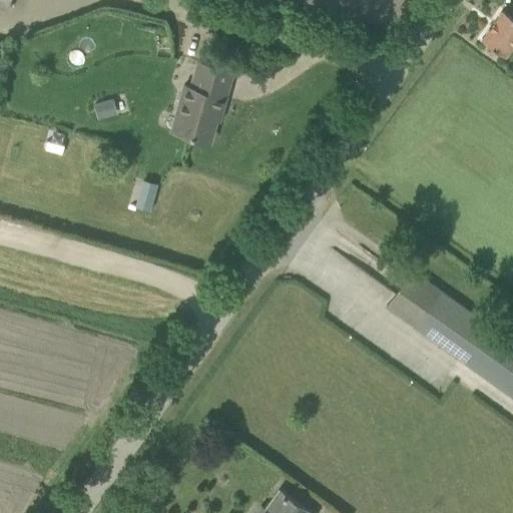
[(0,0),(0,6),(8,9),(10,0),(0,0)]
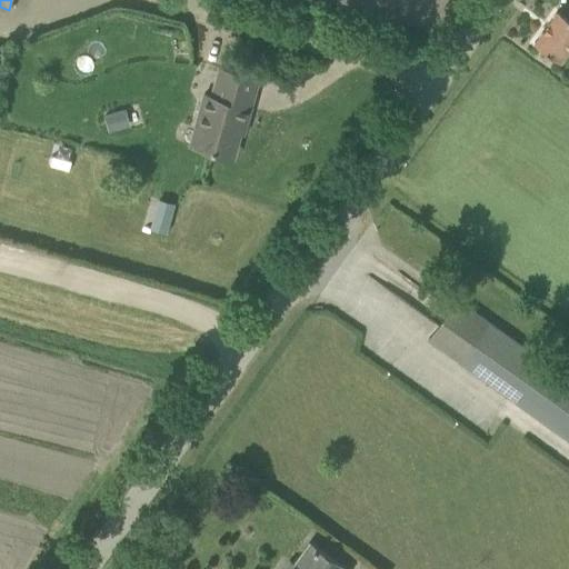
[(568,18),(568,19),(557,11),(533,43),(559,61),(568,47),(568,18)]
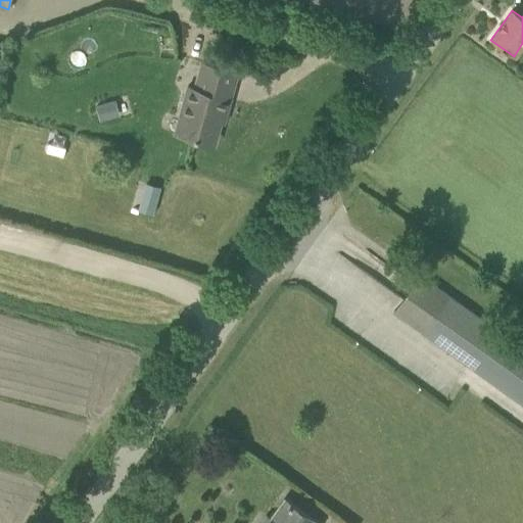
[(187,86),(174,133),(214,144),(222,111),(226,112),(237,73),(201,62),(194,88),(187,86)]
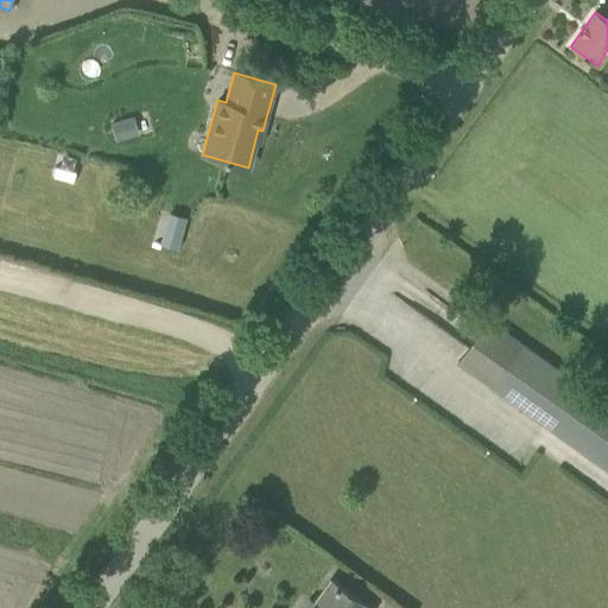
[(115,140),(132,137),(127,118),(111,122),(115,140)]
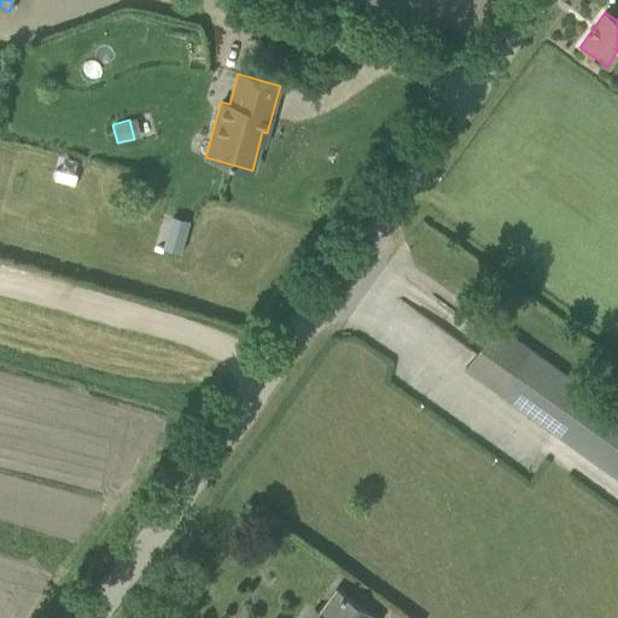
[(174,214),(164,246),(186,252),(196,220),(174,214)]
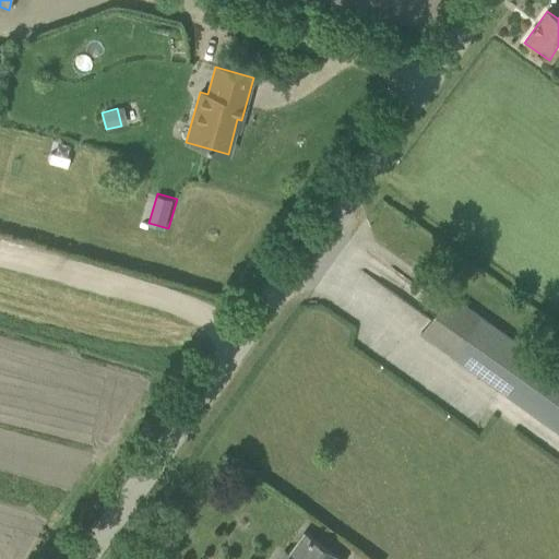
[(558,375),(552,370),(478,317),(451,355),(558,432),(558,375)]
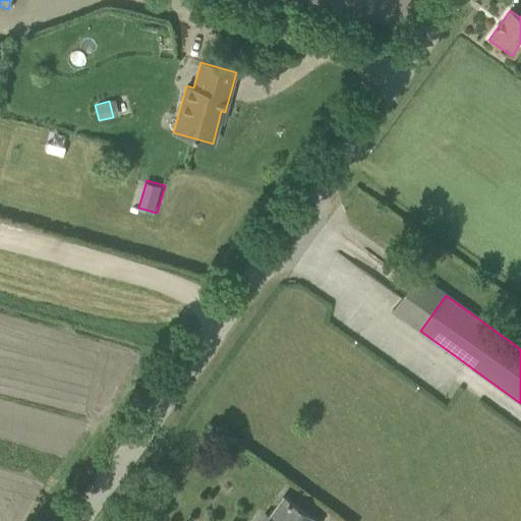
[(311,520),(313,519),(284,498),(268,520),(311,520)]
